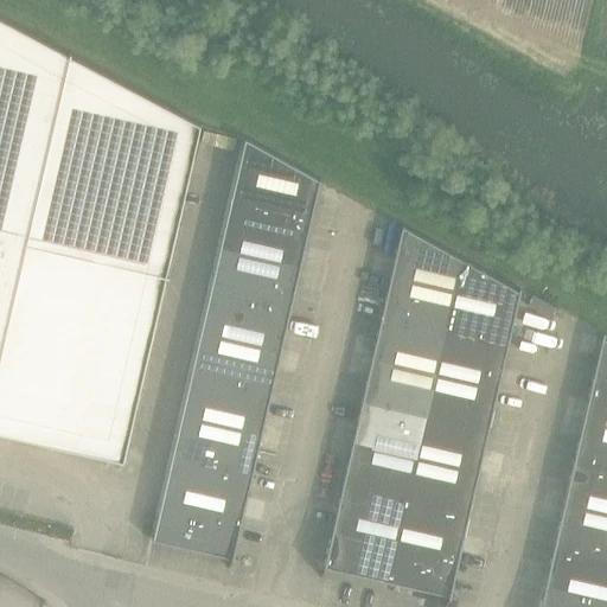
[(0,433),(122,461),(199,126),(0,18),(0,433)]
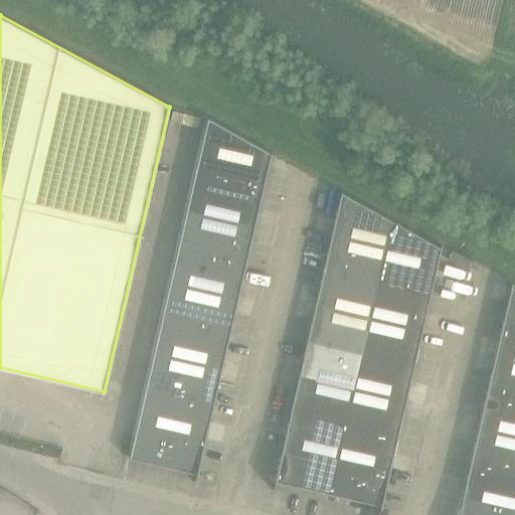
[(208,119),(195,176),(263,191),(272,153),(270,152),(270,153),(208,119)]
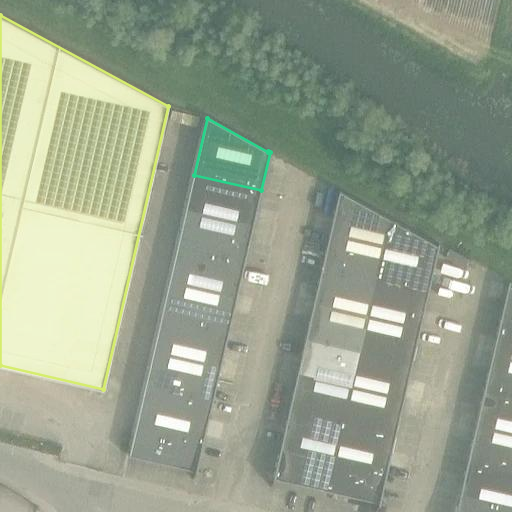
[(194,175),(186,210),(253,225),(261,190),(194,175)]
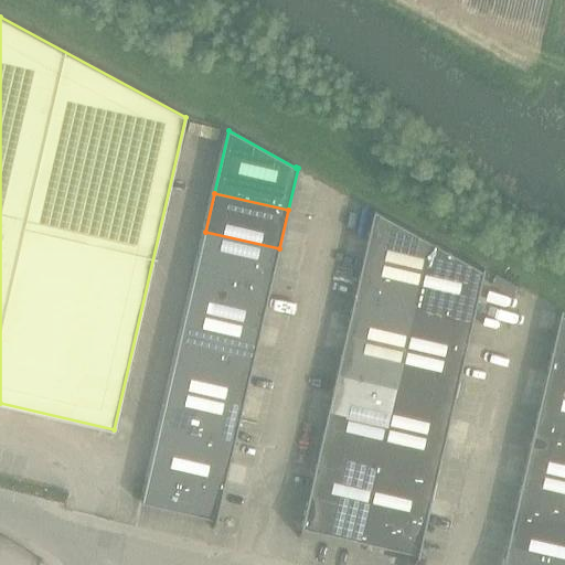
[(374,211),(364,256),(423,270),(429,242),(376,212),(376,211),(374,211)]
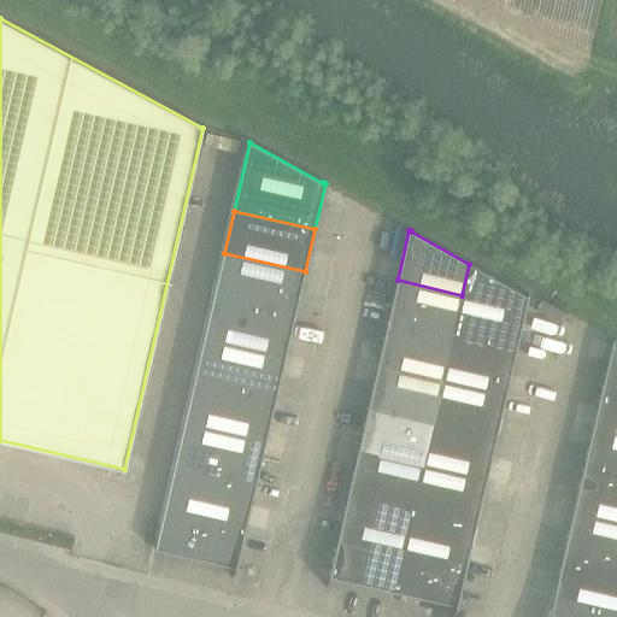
[(224,253),(215,295),(295,313),(305,271),(224,253)]
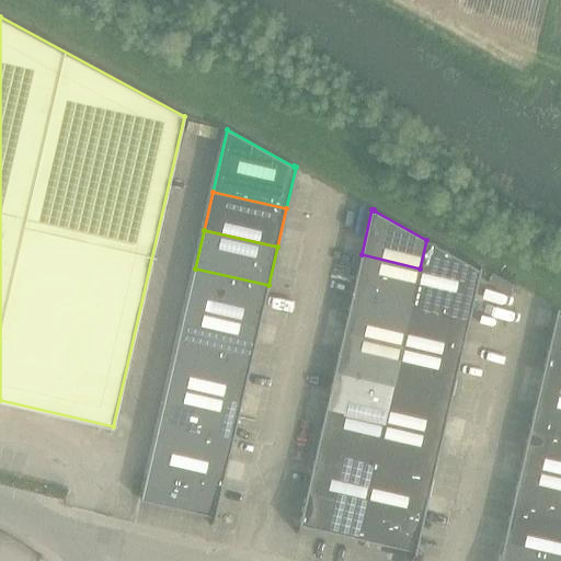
[(426,240),(420,268),(411,307),(469,320),(481,267),(479,266),(479,270),(426,240)]
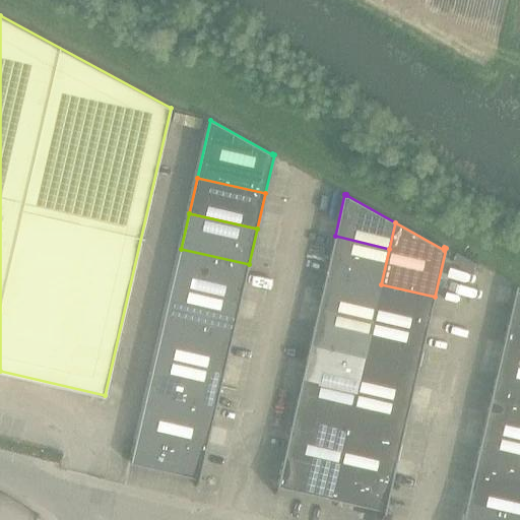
[(335,236),(327,271),(381,284),(389,249),(335,236)]
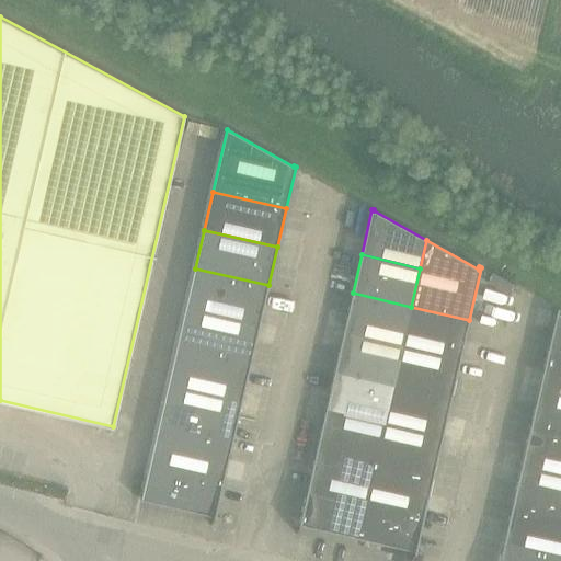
[(195,268),(186,307),(260,323),(268,285),(195,268)]
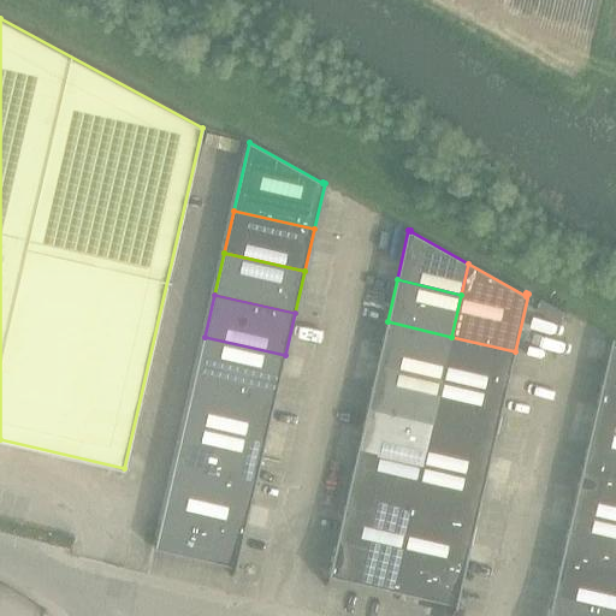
[(388,321),(377,365),(442,379),(451,337),(388,321)]
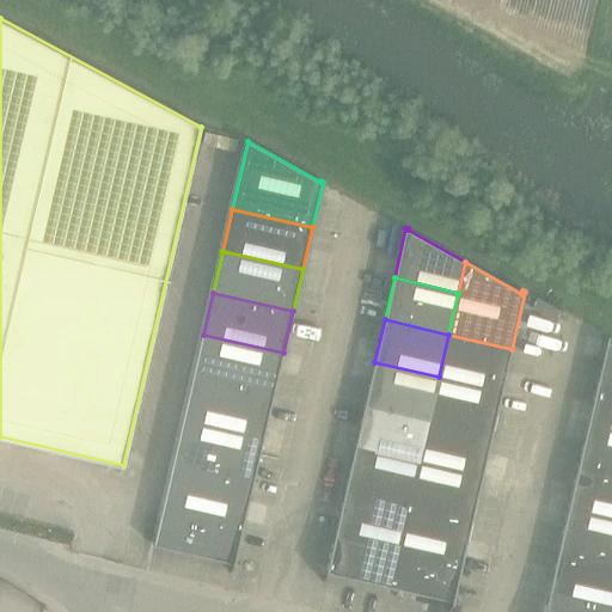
[(203,335),(194,377),(274,395),(283,353),(203,335)]
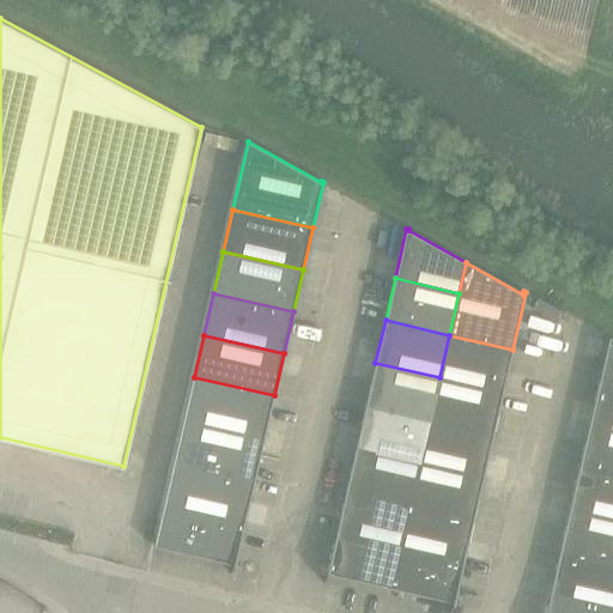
[(449,335),(439,377),(503,392),(513,350),(449,335)]
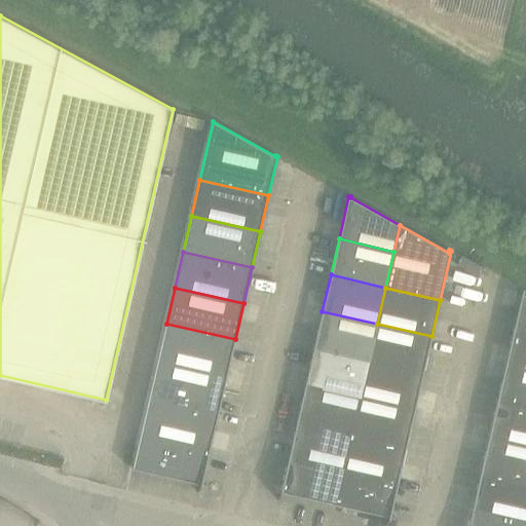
[(522,289),(514,328),(525,330),(525,295),(523,294),(524,289),(522,289)]
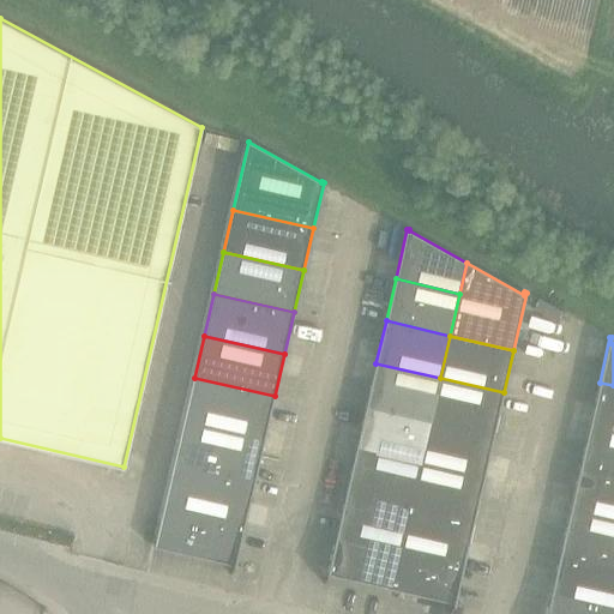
[(375,363),(366,405),(431,420),(440,378),(375,363)]
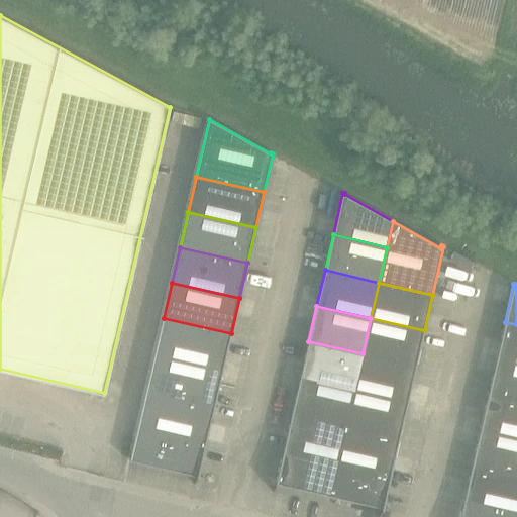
[(164,318),(156,353),(223,370),(231,333),(164,318)]
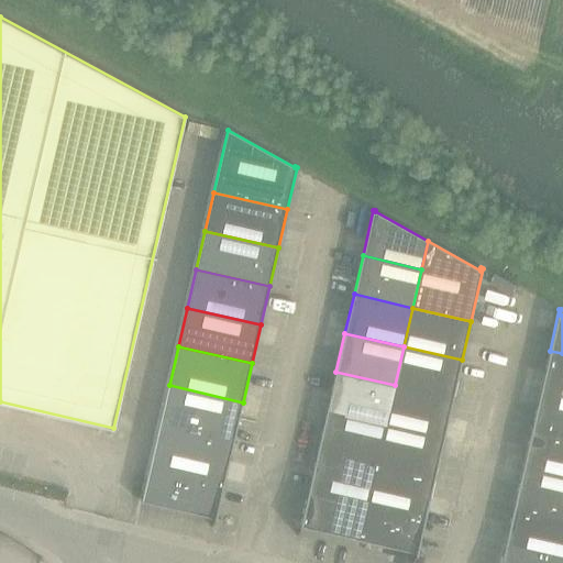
[(404,346),(395,385),(453,398),(462,360),(404,346)]
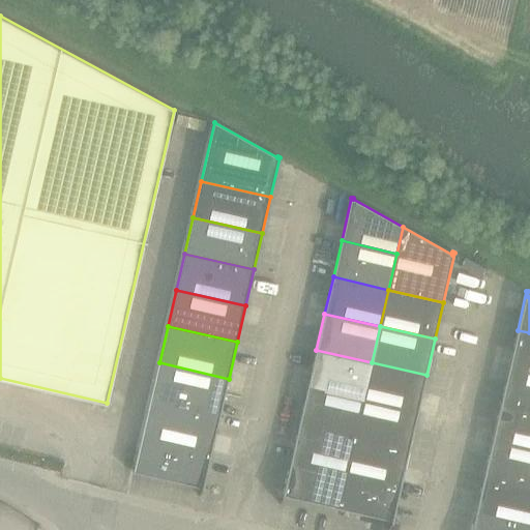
[(529,332),(518,330),(509,366),(529,371),(529,332)]
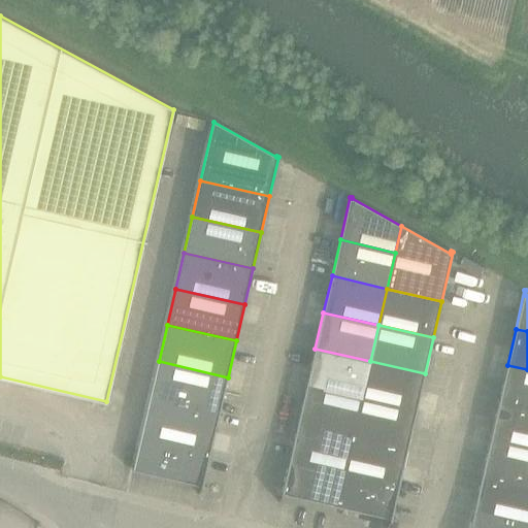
[(315,349),(306,385),(362,397),(370,361),(315,349)]
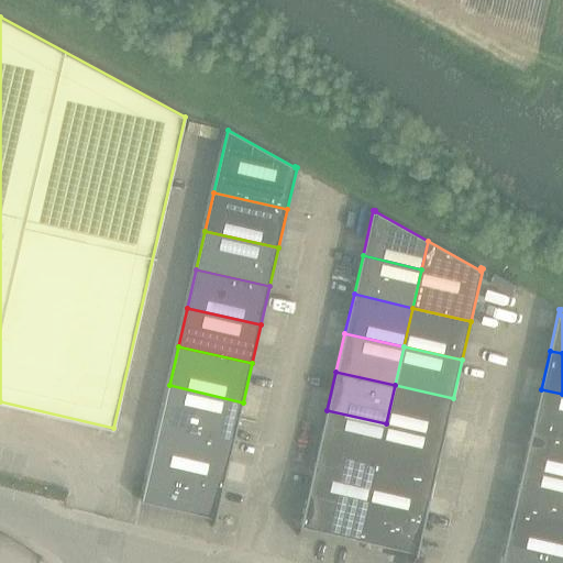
[(169,385),(161,423),(234,441),(243,403),(169,385)]
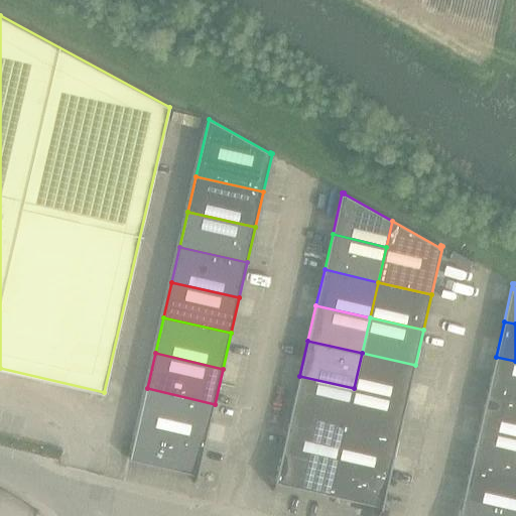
[(362,353),(354,388),(407,400),(415,365),(362,353)]
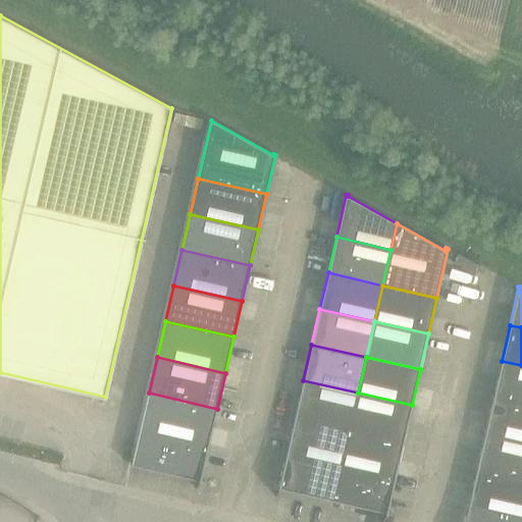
[(521,365),(502,361),(493,397),(521,403),(521,365)]
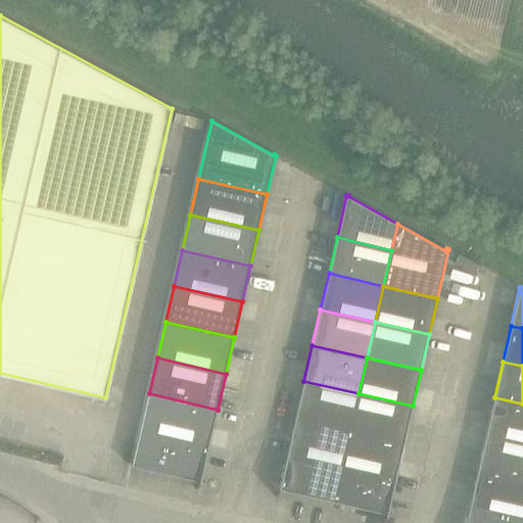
[(303,381),(295,417),(349,429),(350,426),(359,393),(303,381)]
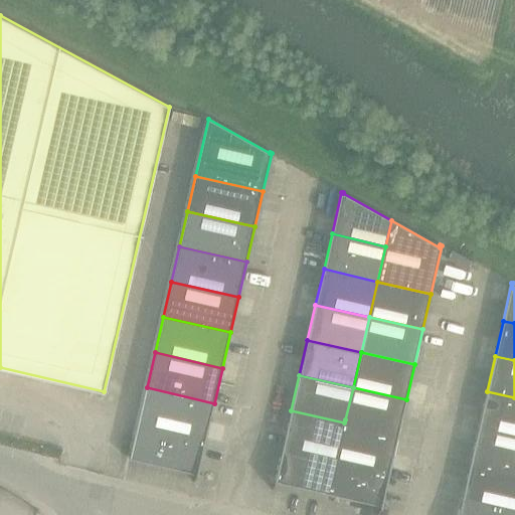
[(147,387),(138,422),(206,439),(214,403),(147,387)]
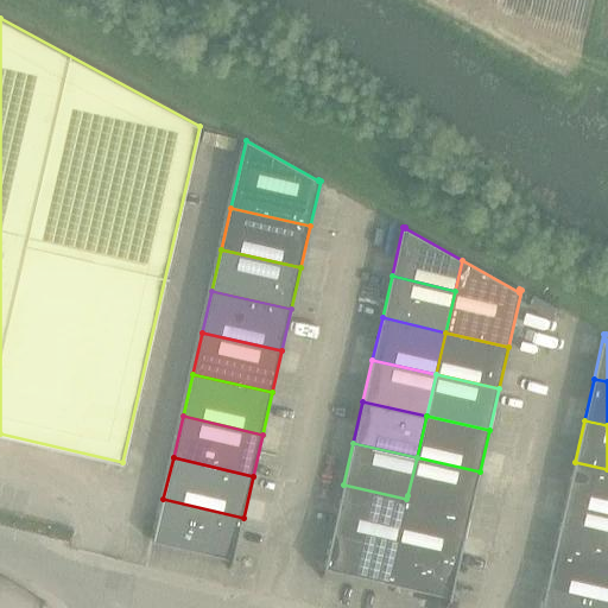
[(417,457),(407,495),(406,499),(470,514),(480,472),(417,457)]
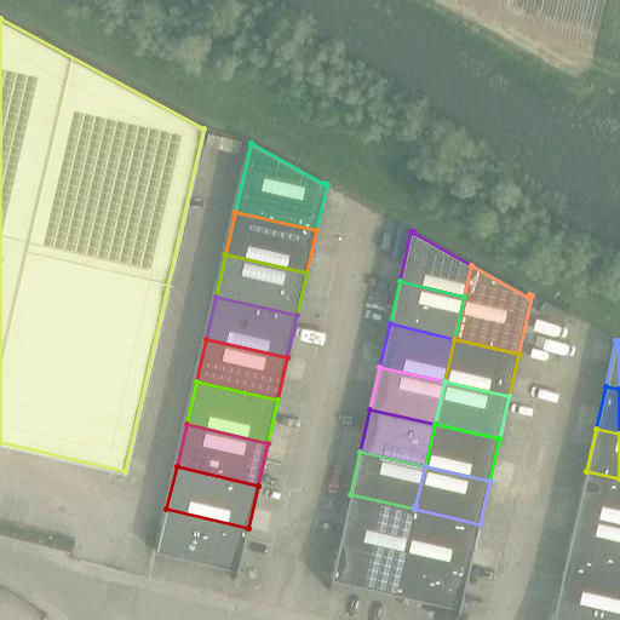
[(619,478),(586,471),(577,514),(619,523),(619,478)]
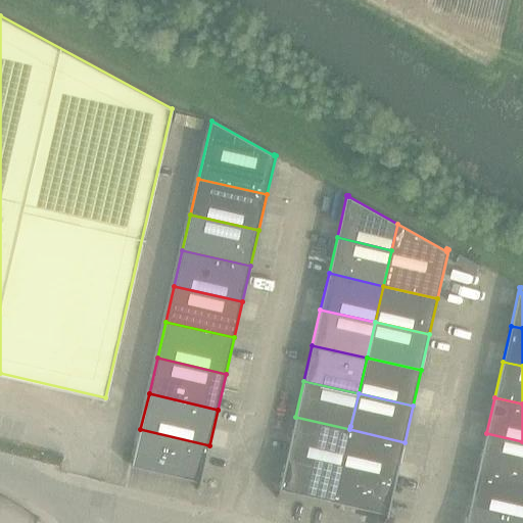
[(295,417),(287,453),(341,465),(349,429),(295,417)]
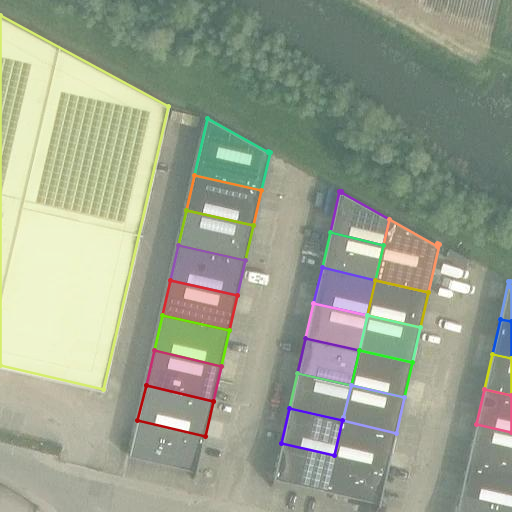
[(197,471),(205,436),(137,420),(129,455),(197,471)]
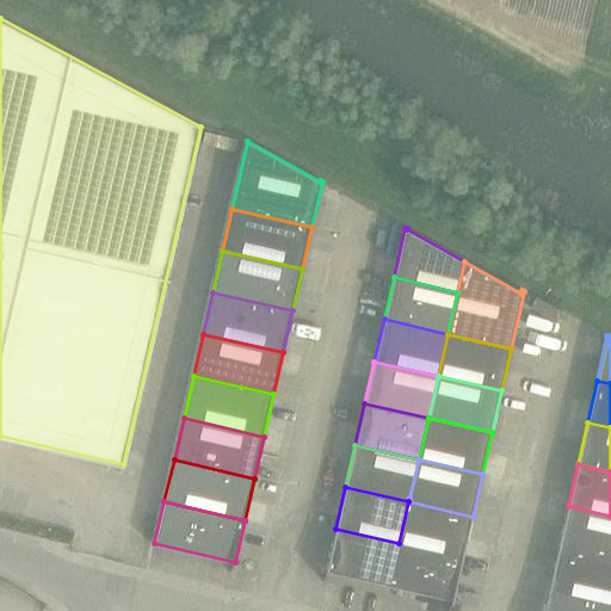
[(408,501),(399,543),(463,557),(473,517),(408,501)]
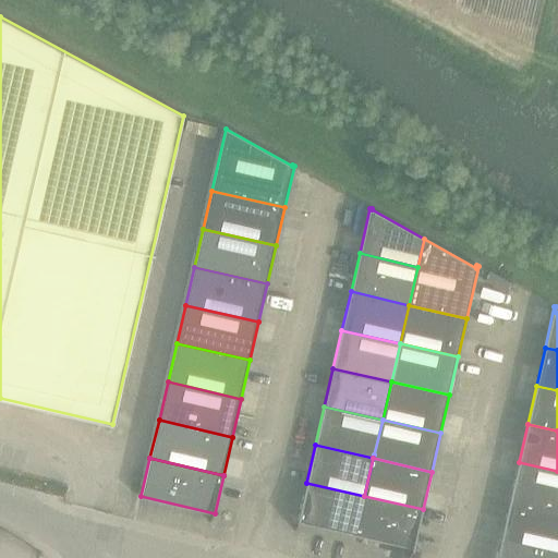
[(557,471),(519,462),(509,500),(557,511),(557,471)]
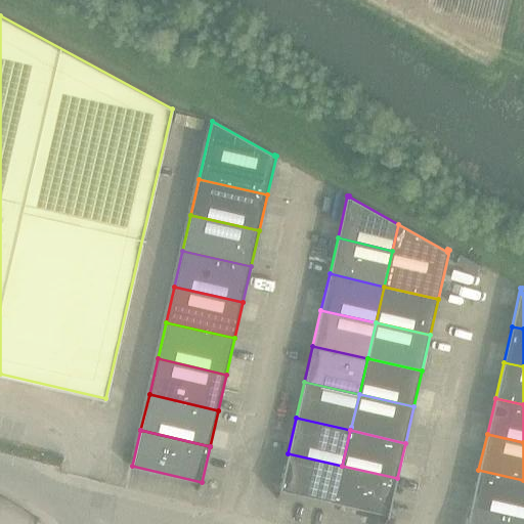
[(279,489),(334,501),(342,466),(288,453),(279,489)]
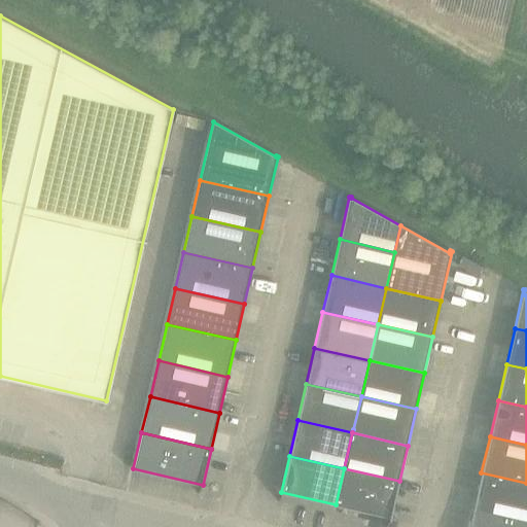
[(344,468),(336,504),(391,518),(399,481),(344,468)]
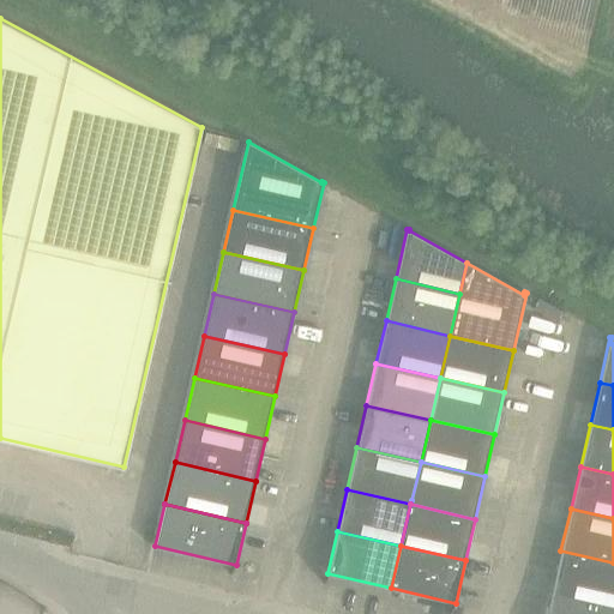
[(613,563),(560,551),(551,593),(613,607),(613,563)]
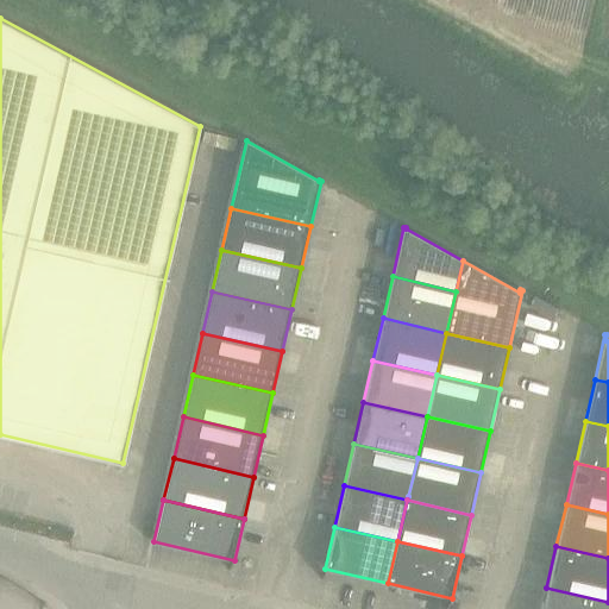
[(608,608),(608,602),(546,588),(541,608),(608,608)]
